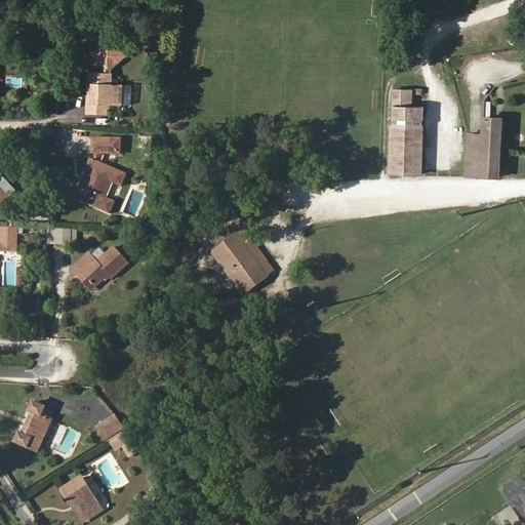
[(112,36),(92,52),(110,72),(128,55),(112,36)]
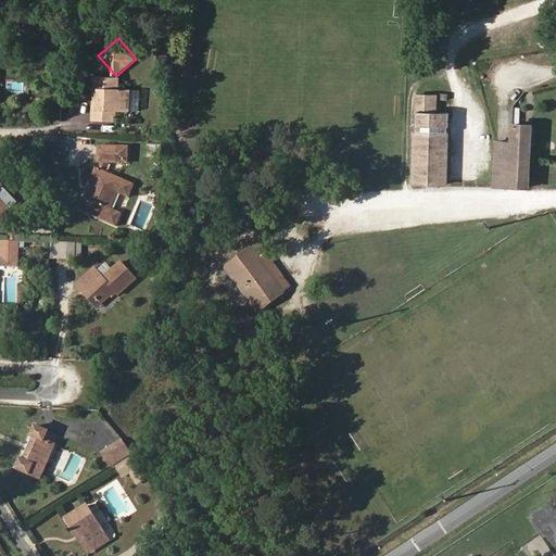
[(166,70),(167,55),(158,54),(158,68),(166,70)]
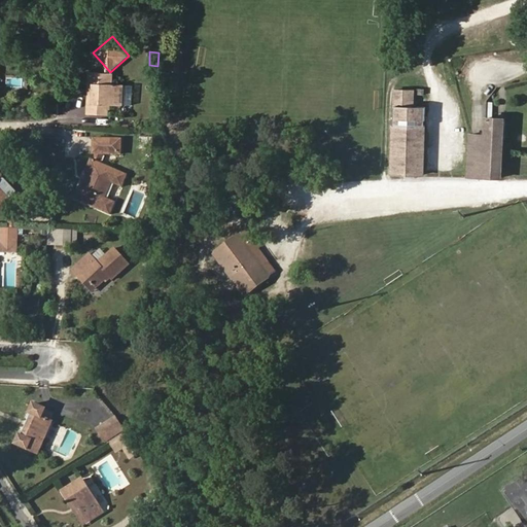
[(111,83),(112,73),(90,72),(89,89),(94,90),(94,103),(89,103),(88,114),(108,115),(109,104),(121,105),(123,84),(111,83)]
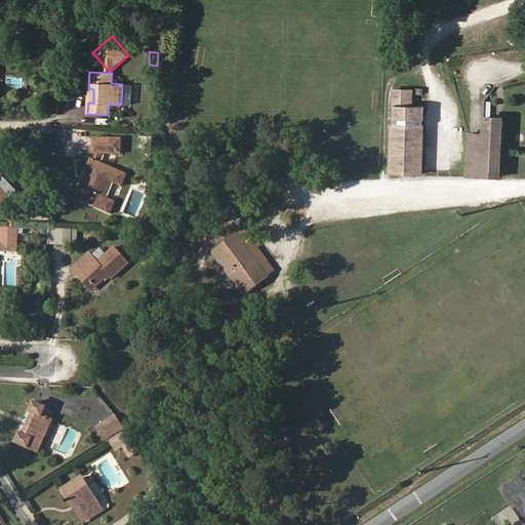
[(421,173),(423,106),(411,106),(412,90),(393,89),(391,173),(421,173)]
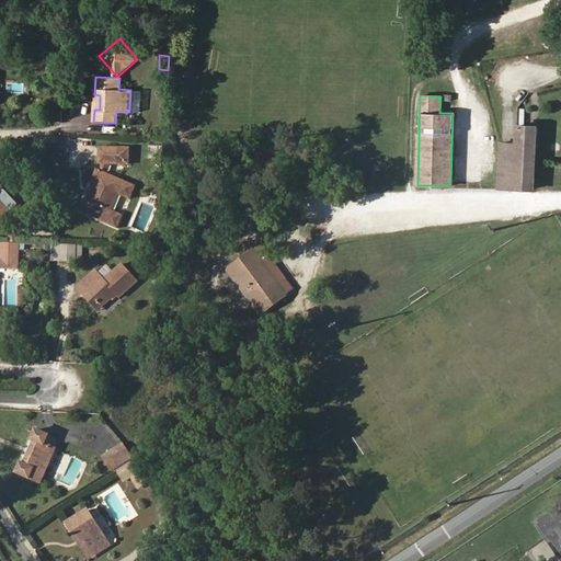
[(534,189),(536,127),(517,126),(516,144),(501,142),(499,187),(534,189)]
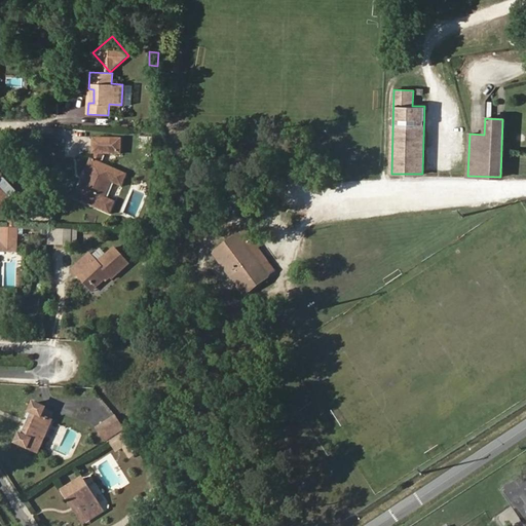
[(121,186),(126,175),(104,164),(109,153),(120,154),(121,139),(94,138),(92,153),(100,153),(97,161),(91,159),(86,171),(88,172),(82,187),(79,186),(74,198),(110,214),(115,202),(105,197),(111,182),(121,186)]
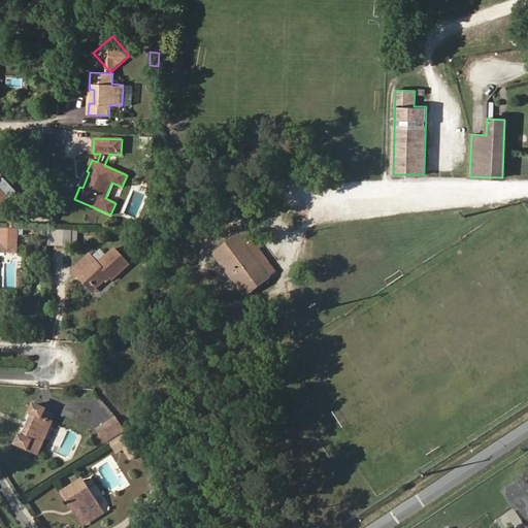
[(0,178),(2,177),(0,174),(0,207),(10,199),(0,187),(0,178)]
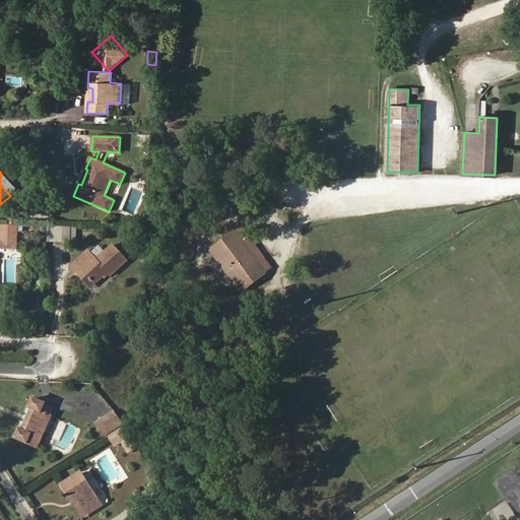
[(0,248),(16,249),(17,225),(2,224),(1,240),(0,240),(0,248)]
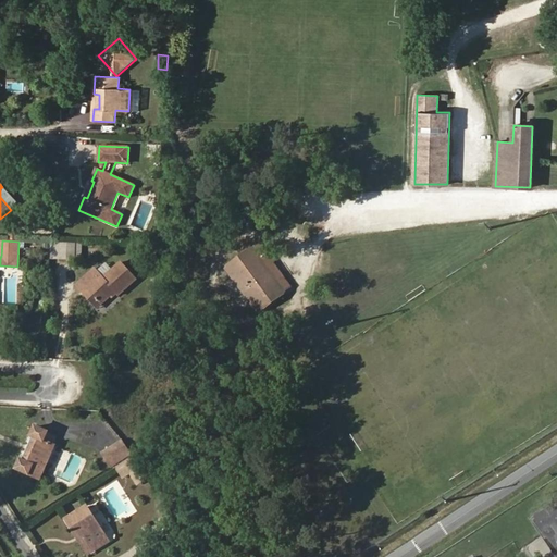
[(83,260),(83,243),(52,242),(51,260),(83,260)]
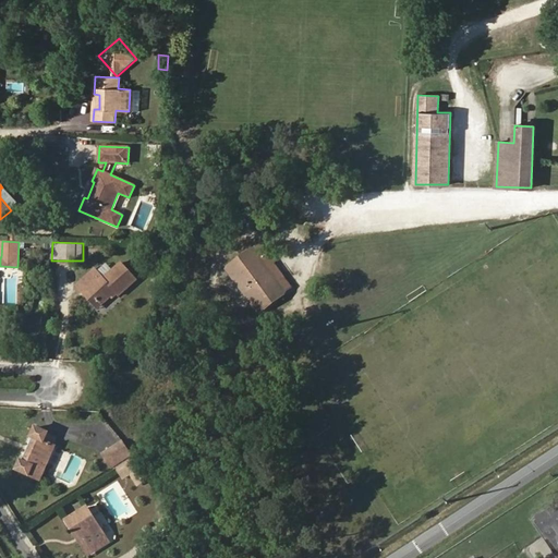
[(292,289),(259,244),(252,250),(284,293),(292,289)]
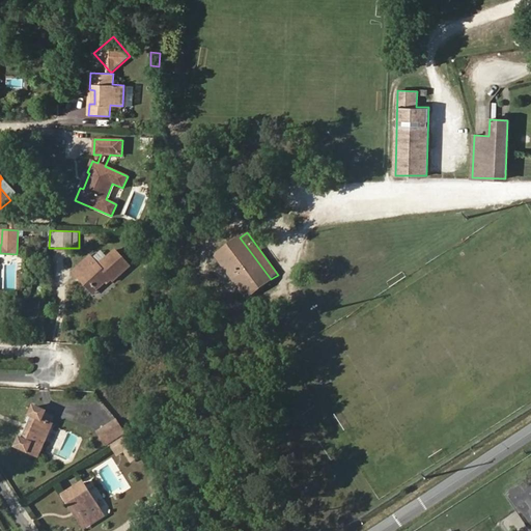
[(271,279),(240,238),(217,255),(248,297),(271,279)]
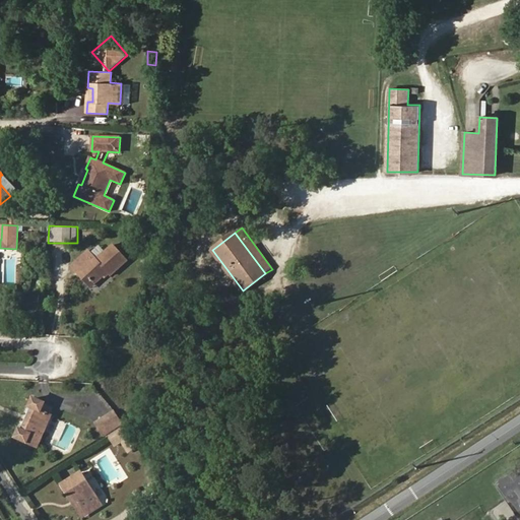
[(128,261),(113,245),(96,259),(88,250),(71,266),(77,272),(80,269),(94,285),(108,273),(111,275),(128,261)]
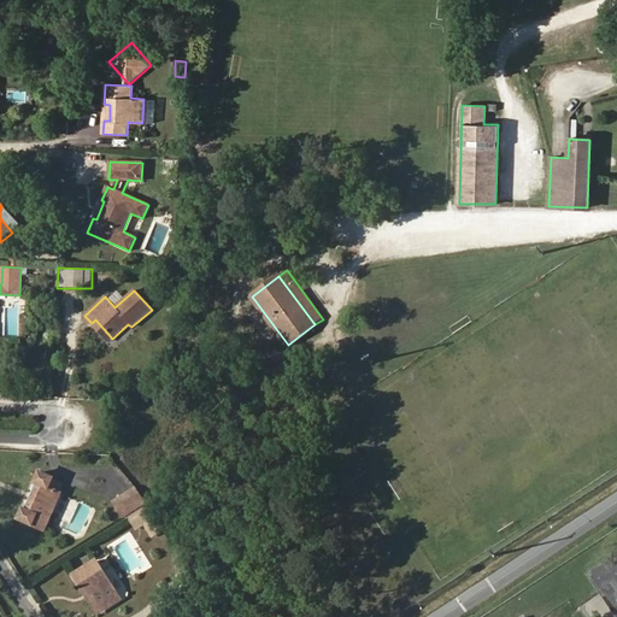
[(112,339),(95,319),(92,323),(109,342),(112,339)]
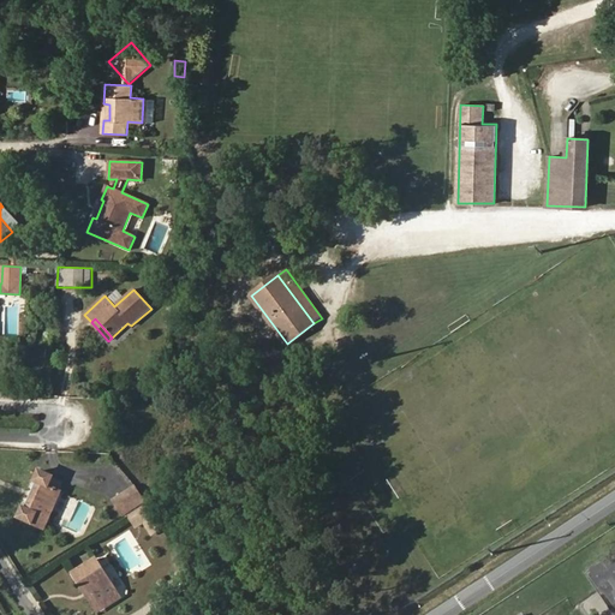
[(45,530),(61,491),(49,487),(53,477),(40,471),(35,482),(37,483),(27,508),(23,507),(18,518),(45,530)]
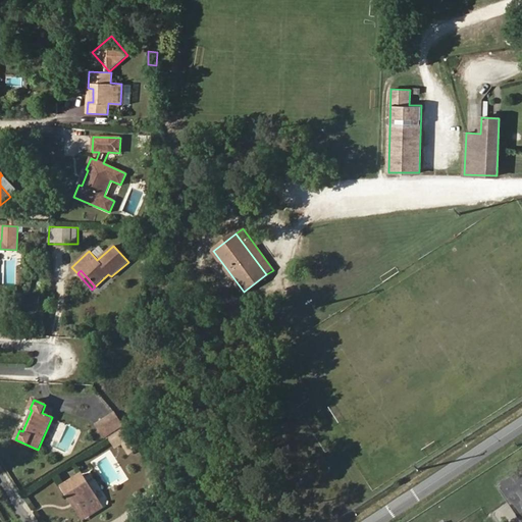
[(121,425),(114,414),(113,415),(121,426),(121,425)]
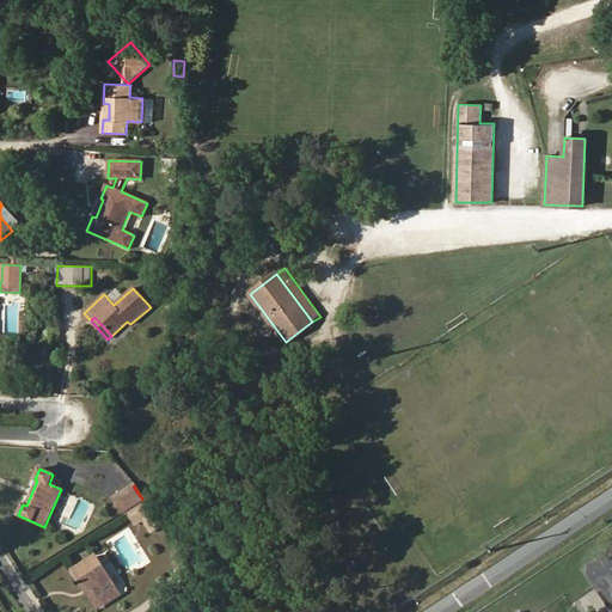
[(142,500),(133,487),(115,499),(123,513),(142,500)]
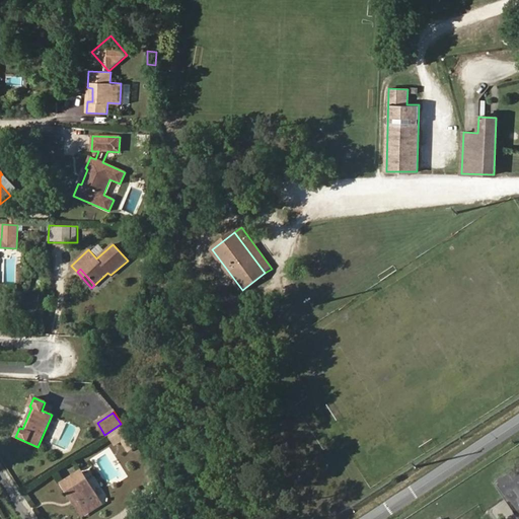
[(137,445),(125,426),(123,428),(136,446),(137,445)]
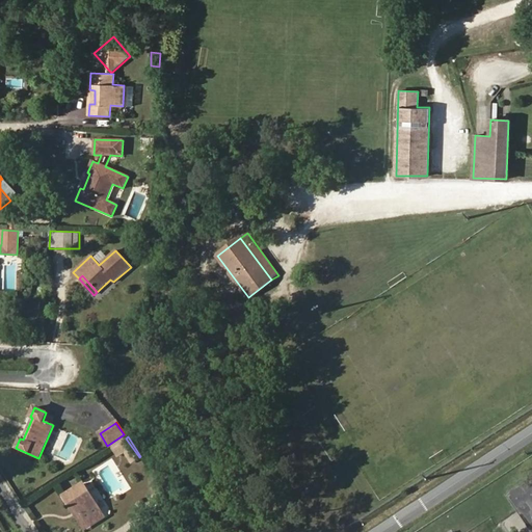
[(139,457),(126,439),(112,447),(116,454),(126,448),(134,461),(139,457)]
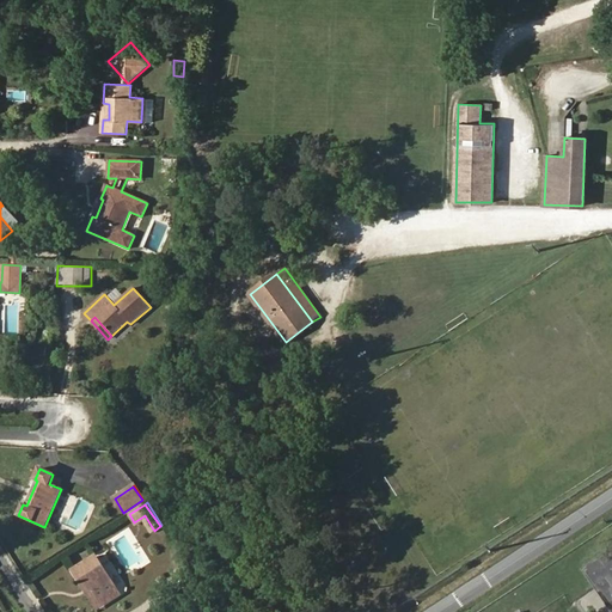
[(136,525),(144,520),(152,532),(154,531),(145,515),(134,522),(136,525)]
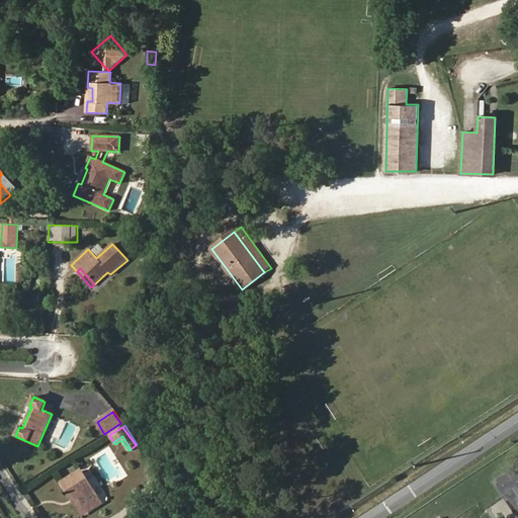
[(517,517),(517,463),(493,482),(517,517)]
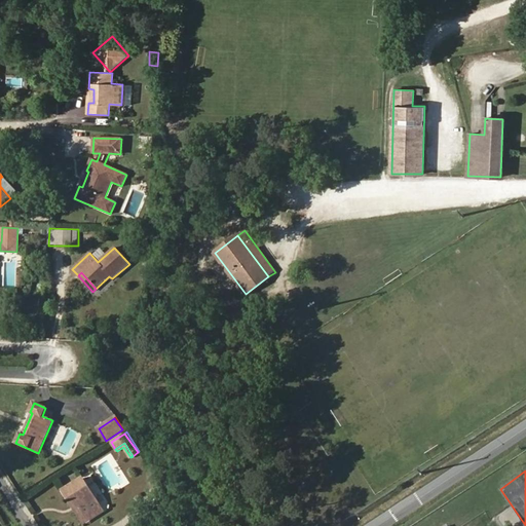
[(101,508),(82,478),(63,490),(69,499),(72,497),(85,517),(101,508)]
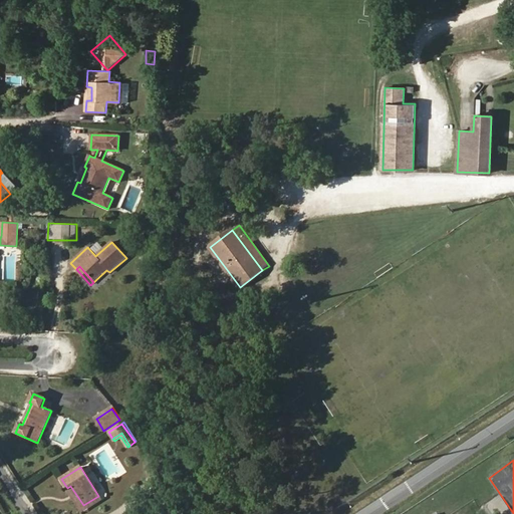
[(67,488),(81,511),(75,497),(83,505),(70,486),(67,488)]
